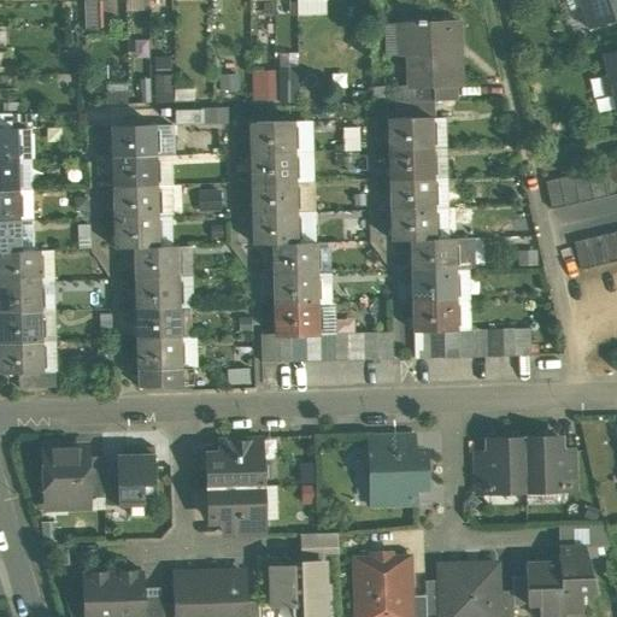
[(99,29),(98,0),(90,0),(83,0),(84,29),(99,29)]
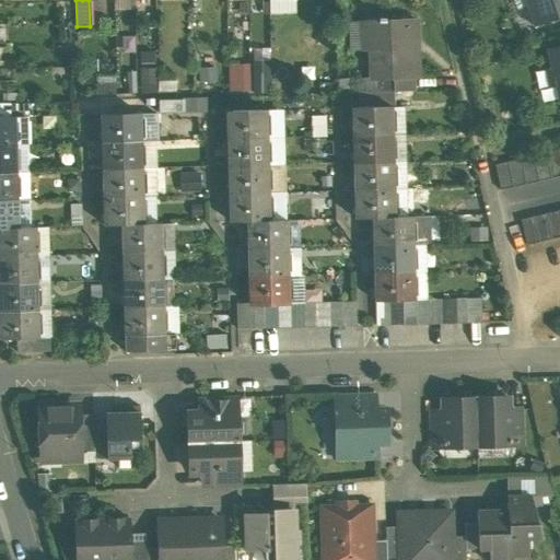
[(294,0),(268,0),(269,13),(295,11),(294,0)]
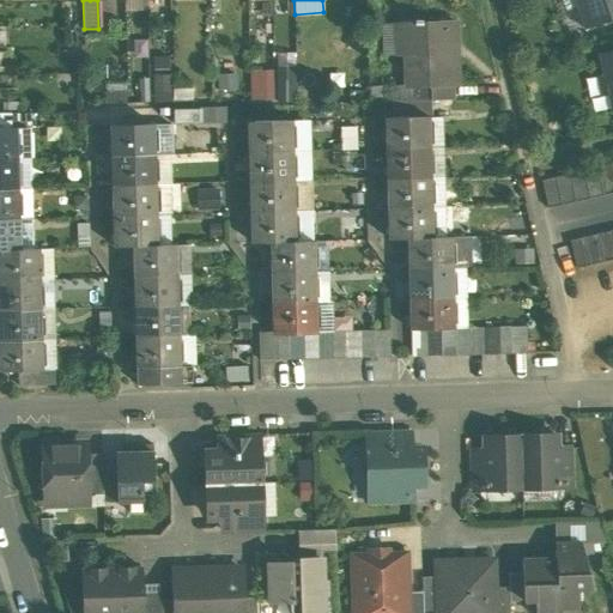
[(612,0),(574,0),(583,29),(612,19),(612,0)]
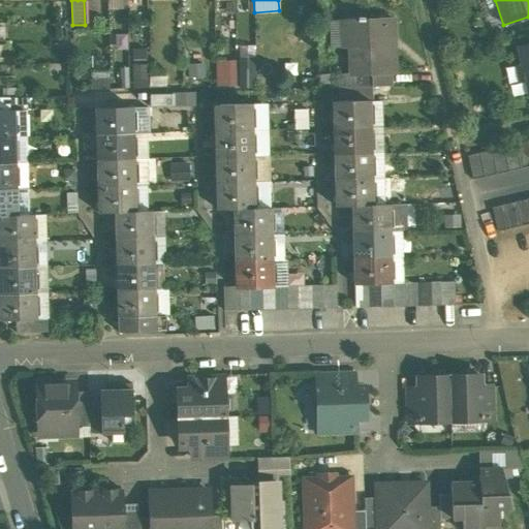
[(396,74),(394,20),(365,20),(365,19),(359,19),(359,20),(344,21),(344,49),(350,49),(350,75),(372,74),(396,74)]
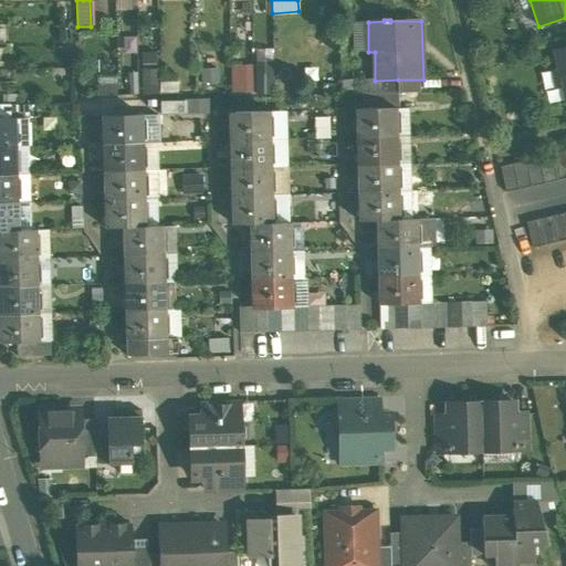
[(565,49),(554,52),(558,71),(553,72),(556,87),(562,85),(565,101),(565,49)]
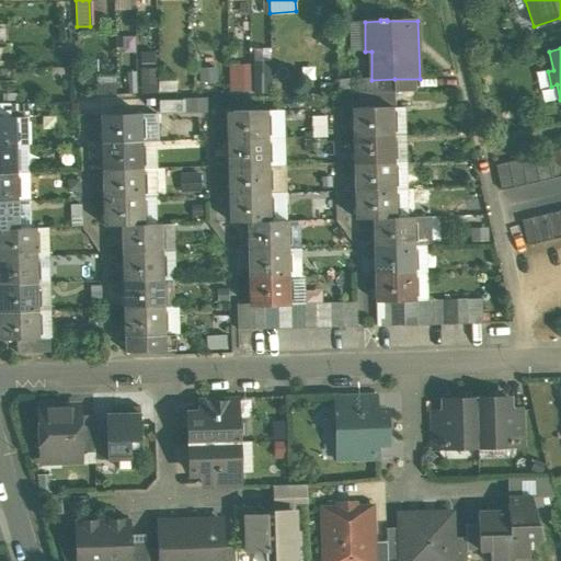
[(253,88),(268,88),(267,60),(252,60),(253,88)]
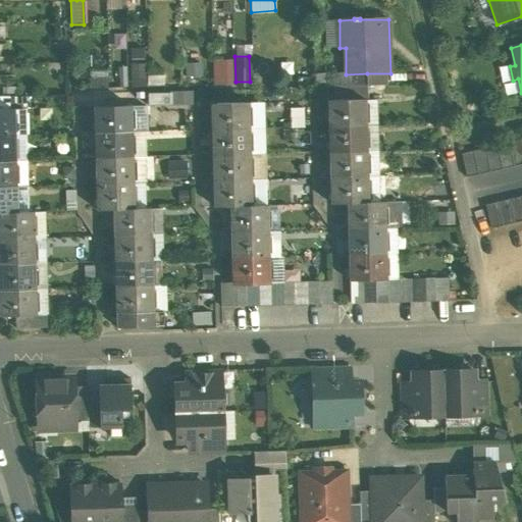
[(215,61),(216,85),(232,84),(231,60),(215,61)]
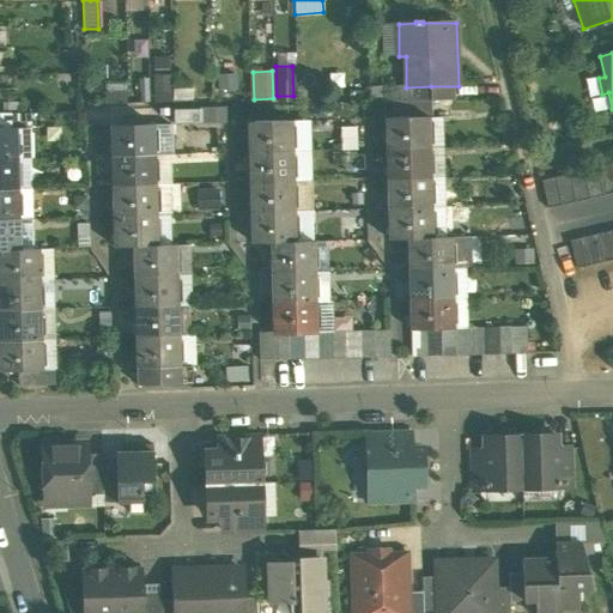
[(218,76),(219,90),(236,89),(236,74),(218,76)]
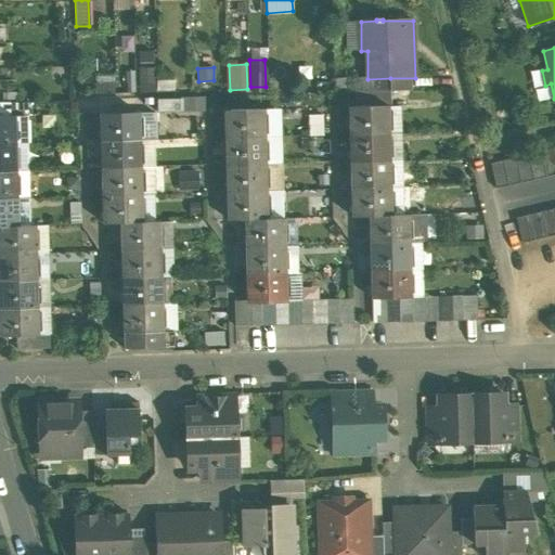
[(154,69),(139,69),(140,92),(154,92),(154,69)]
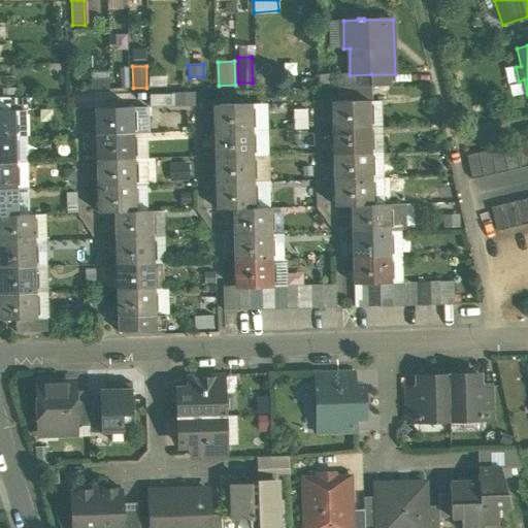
[(107,74),(91,75),(92,90),(108,89),(107,74)]
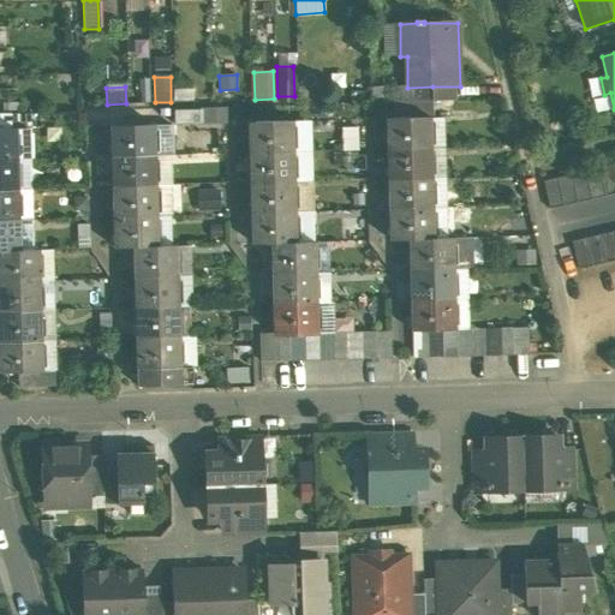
[(434,102),(433,87),(407,88),(395,88),(395,103),(434,102)]
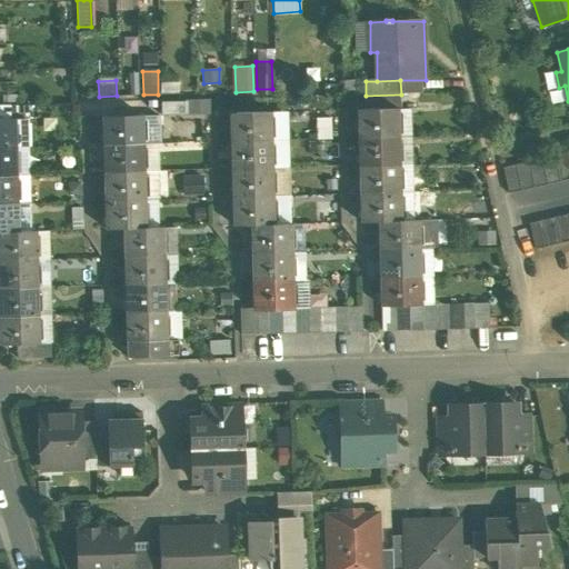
[(401,95),(366,96),(367,108),(398,108),(401,108),(401,95)]
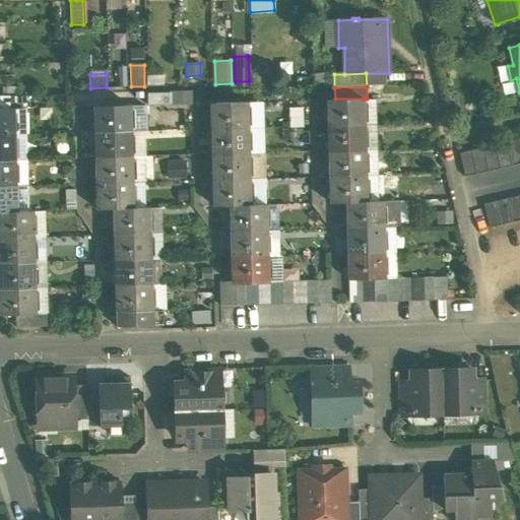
[(150,102),(191,101),(191,89),(164,90),(164,94),(150,95),(150,102)]
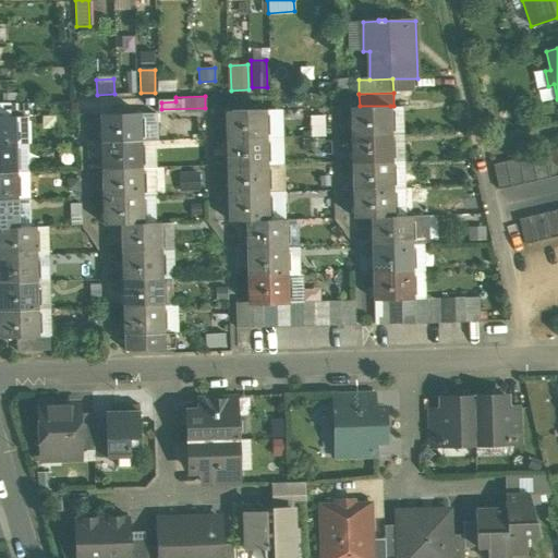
[(360,106),(352,106),(353,135),(390,134),(390,106),(360,106)]
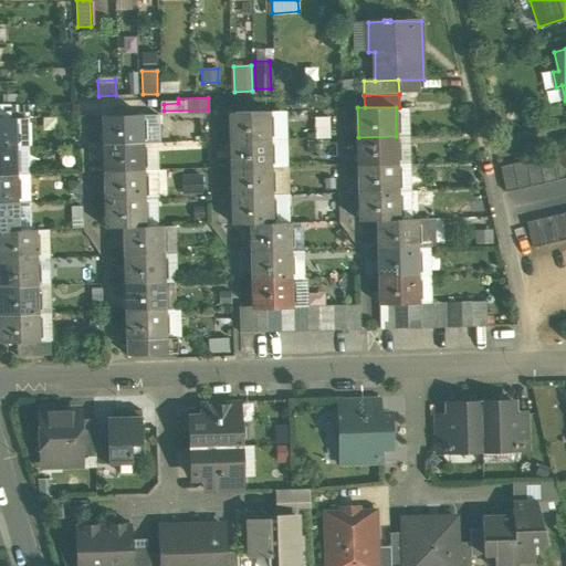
[(270,111),(231,112),(232,140),(271,139),(270,111)]
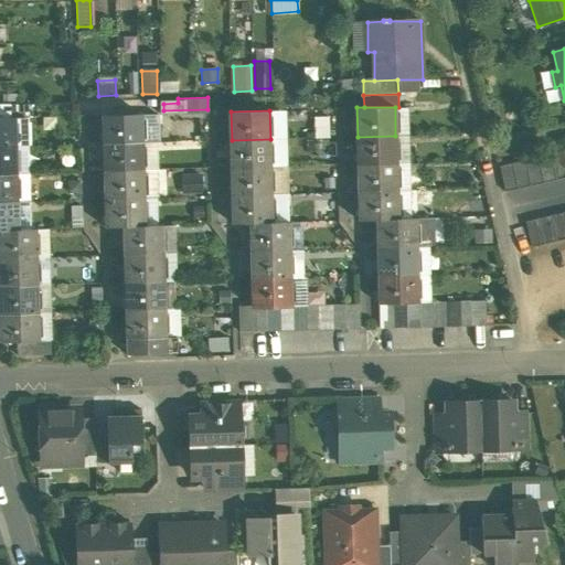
[(140,115),(100,116),(102,144),(140,144),(140,115)]
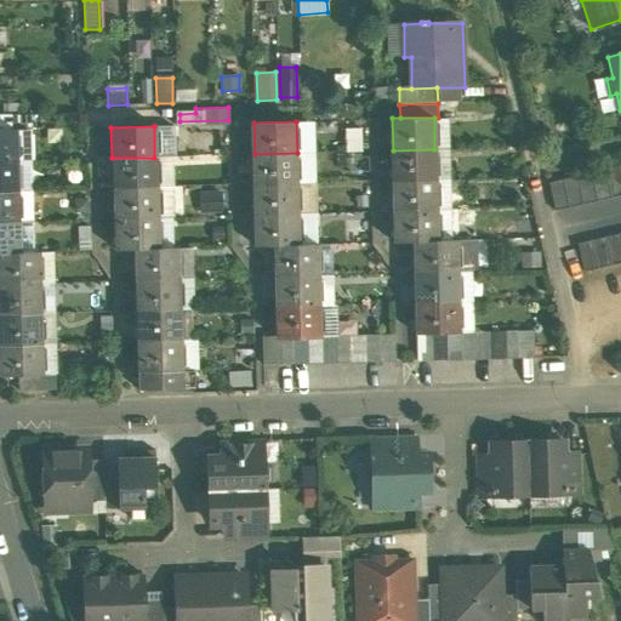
[(174,157),(172,126),(154,126),(154,158),(174,157)]
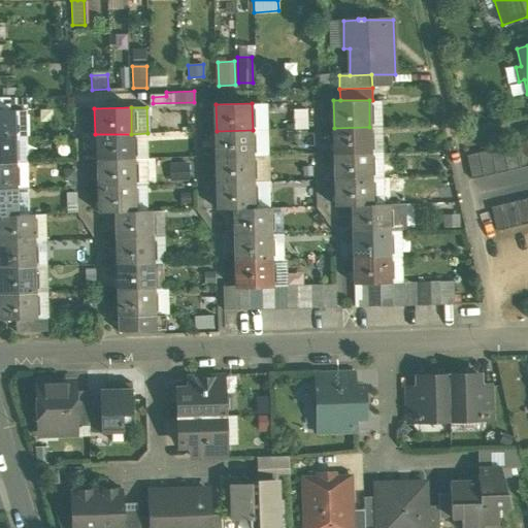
[(0,137),(12,137),(12,110),(0,110),(0,137)]
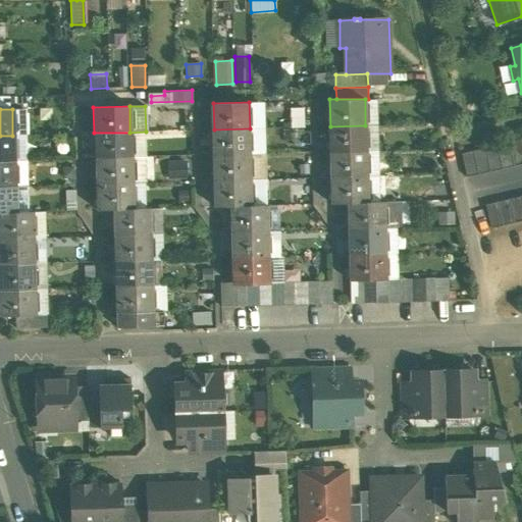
[(365,125),(330,126),(331,152),(366,151),(365,125)]
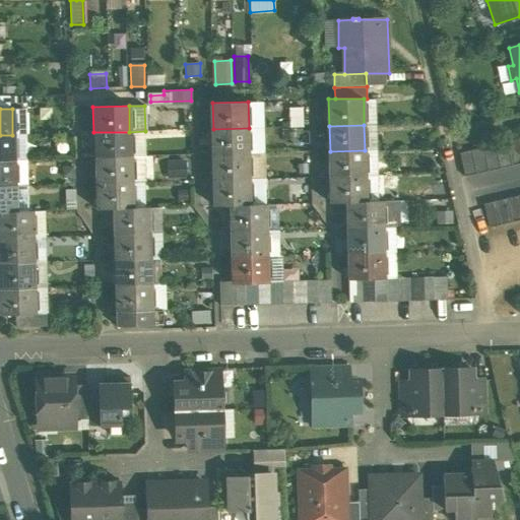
[(249,128),(213,129),(213,154),(249,153),(249,128)]
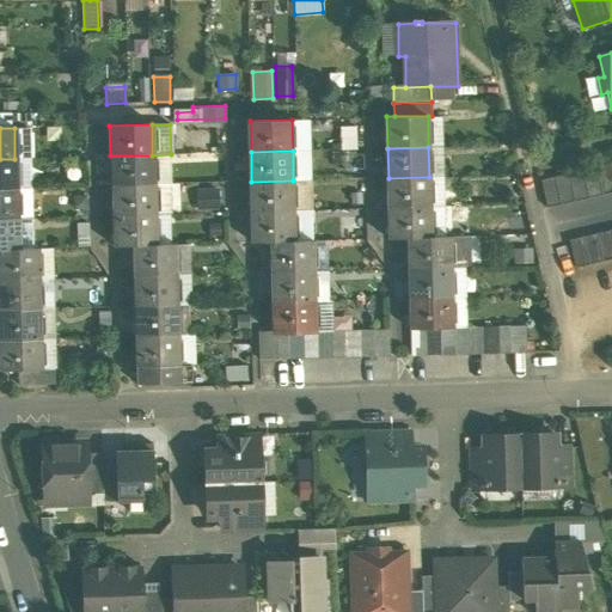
[(152,155),(110,155),(110,185),(153,185),(152,155)]
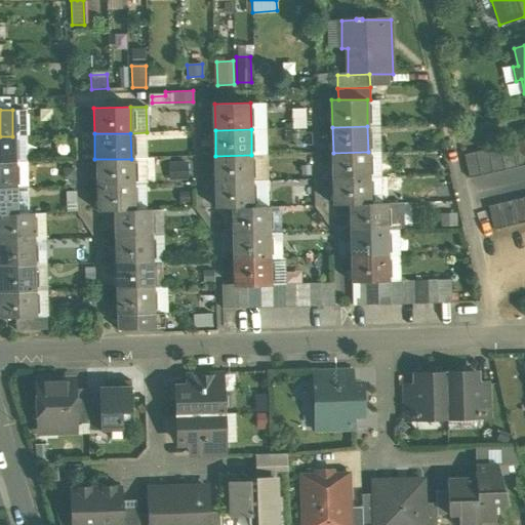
[(12,136),(0,136),(0,161),(12,162),(12,136)]
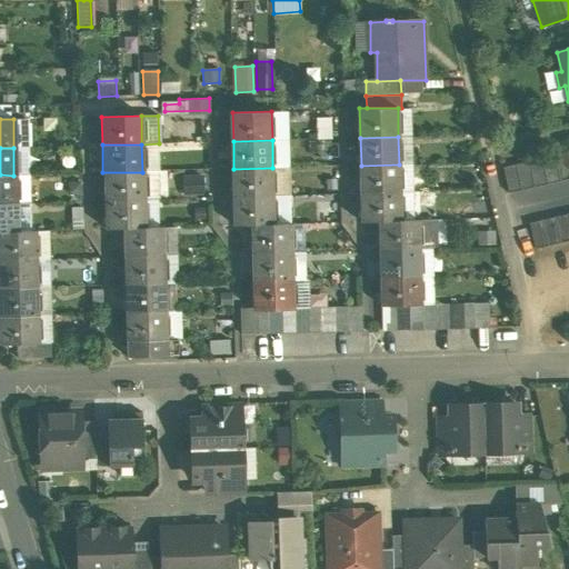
[(568,166),(566,153),(553,156),(559,182),(568,179),(568,166)]
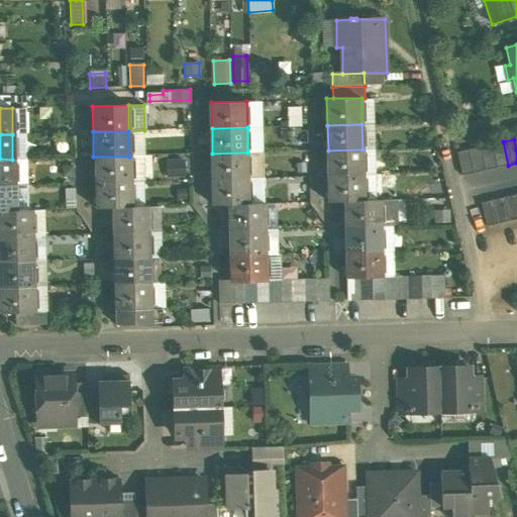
[(503,141),(491,144),(496,168),(508,166),(503,141)]
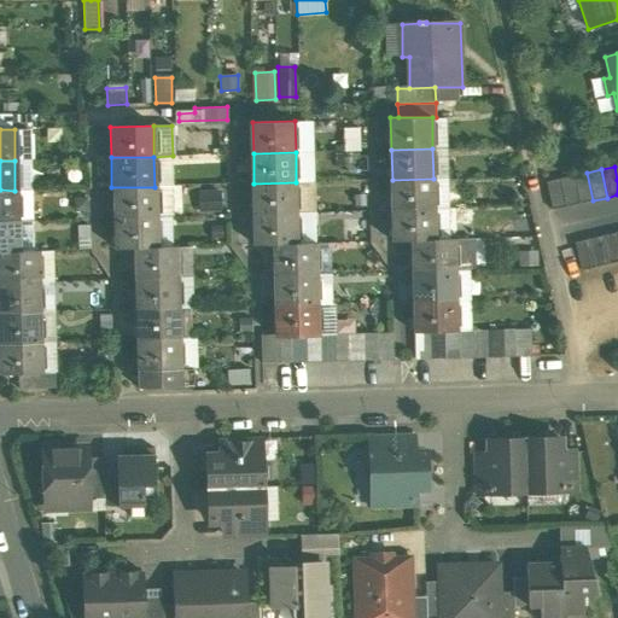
[(593,200),(587,173),(572,176),(579,204),(593,200)]
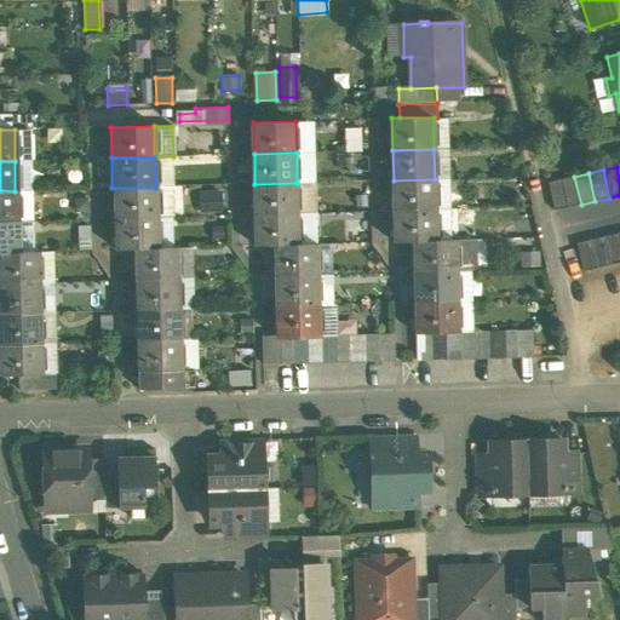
[(574,177),(561,179),(567,208),(581,205),(574,177)]
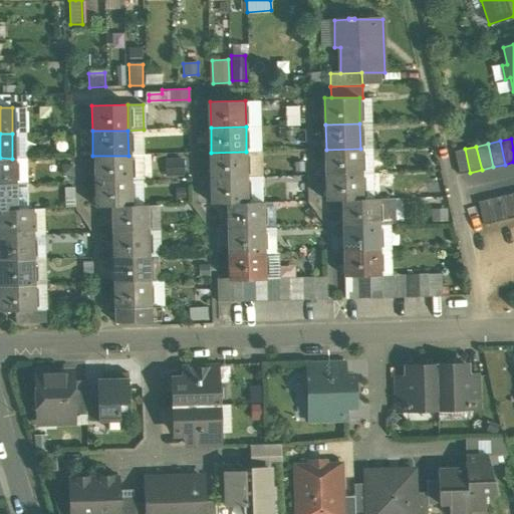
[(360,149),(326,150),(326,175),(360,174),(360,149)]
